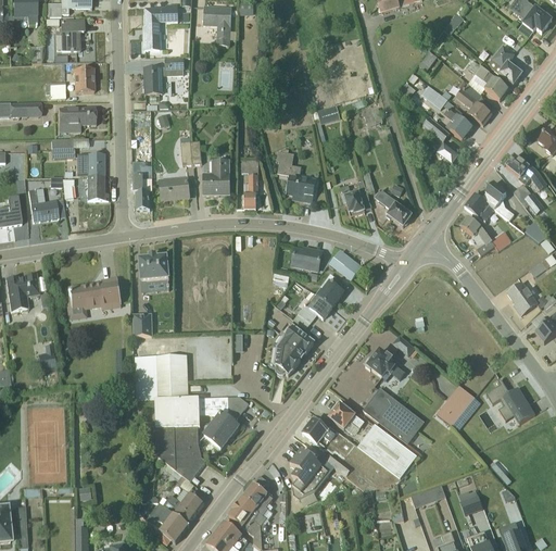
[(12,0),(13,15),(8,15),(8,25),(20,25),(19,21),(27,20),(27,24),(37,23),(35,0),(12,0)]
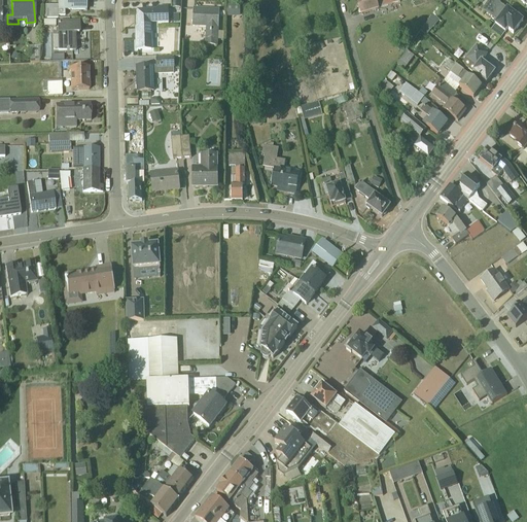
[(57,0),(57,2),(42,2),(42,14),(57,14),(57,12),(64,12),(64,6),(84,6),(84,0),(57,0)]
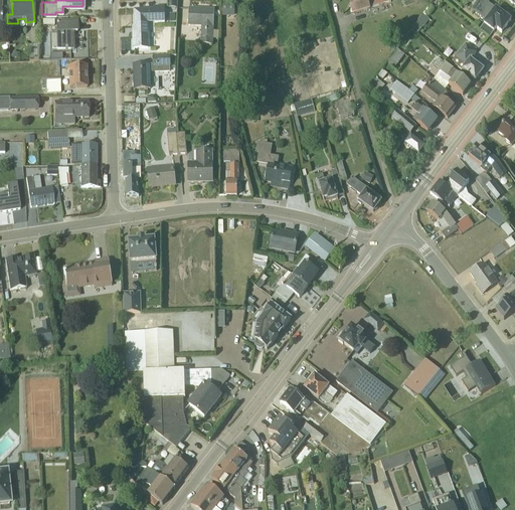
[(350,0),(352,10),(383,0),(401,0),(403,4),(414,0),(350,0)]
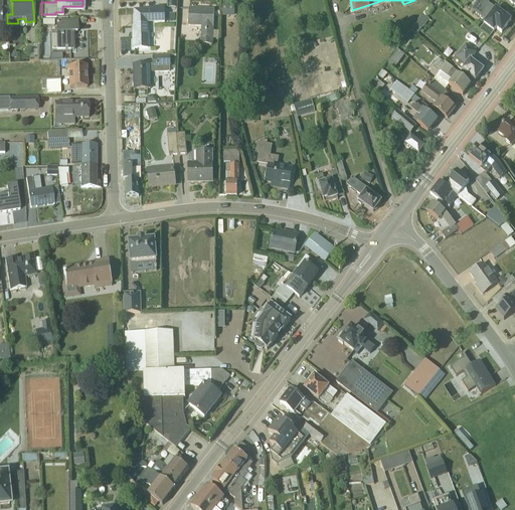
[(476,0),(471,7),(485,18),(483,21),(493,28),(495,25),(501,29),(510,17),(487,0),(476,0)]
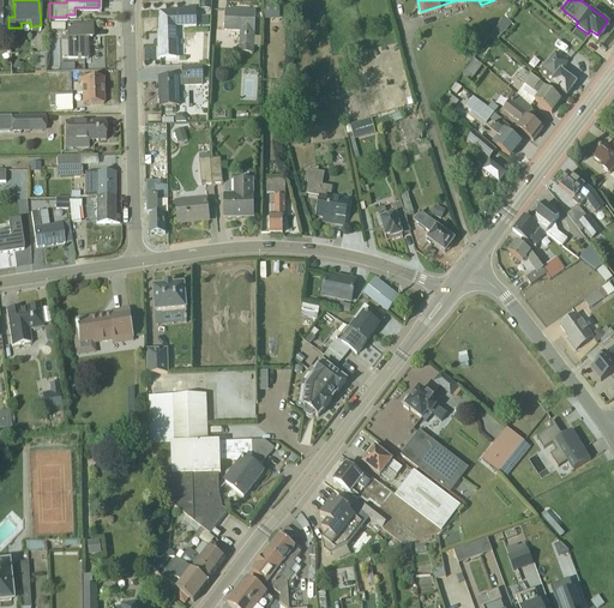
[(160,8),(160,54),(176,54),(176,24),(197,24),(196,4),(182,5),(182,7),(160,8)]
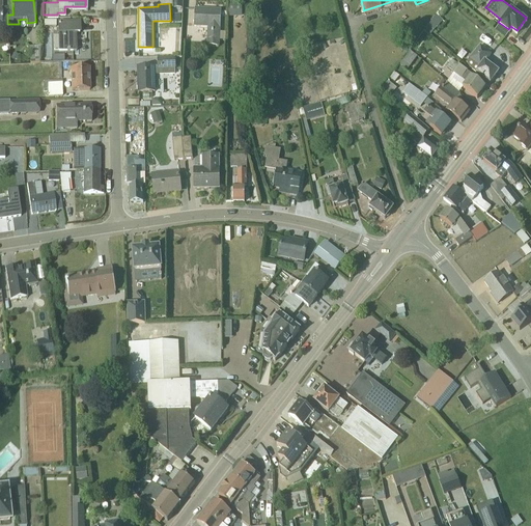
[(445,5),(442,3),(423,27),(429,32),(442,17),(439,15),(445,5)]
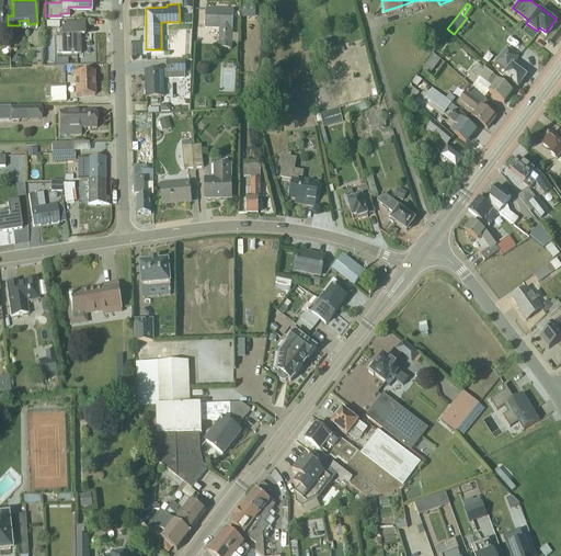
[(229,46),(231,7),(205,6),(204,25),(218,26),(217,45),(229,46)]
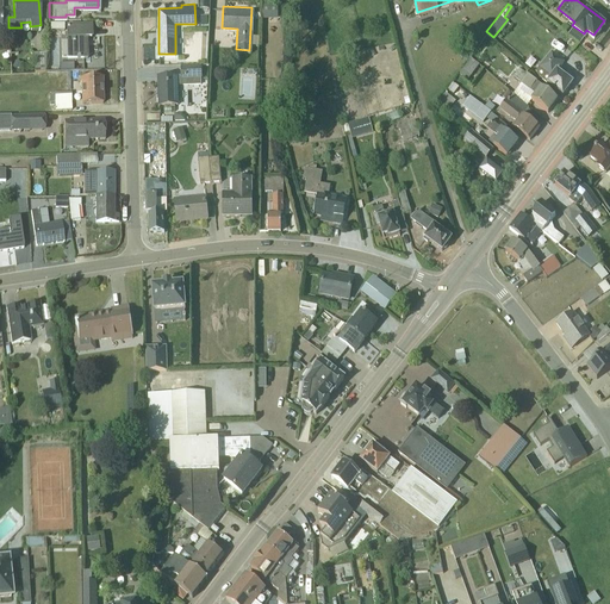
[(89,24),(66,24),(66,38),(61,38),(61,54),(66,54),(66,55),(85,55),(85,35),(89,35),(89,24)]
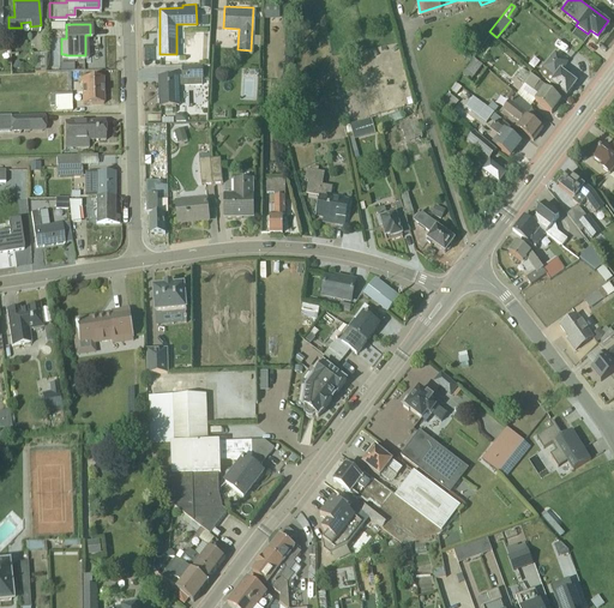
[(46,49),(34,50),(34,68),(46,68),(46,49)]
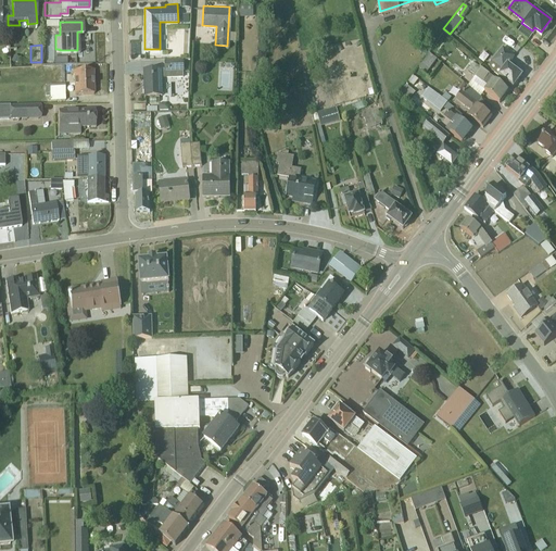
[(502,45),(487,64),(513,84),(521,73),(514,67),(516,64),(509,60),(514,53),(502,45)]
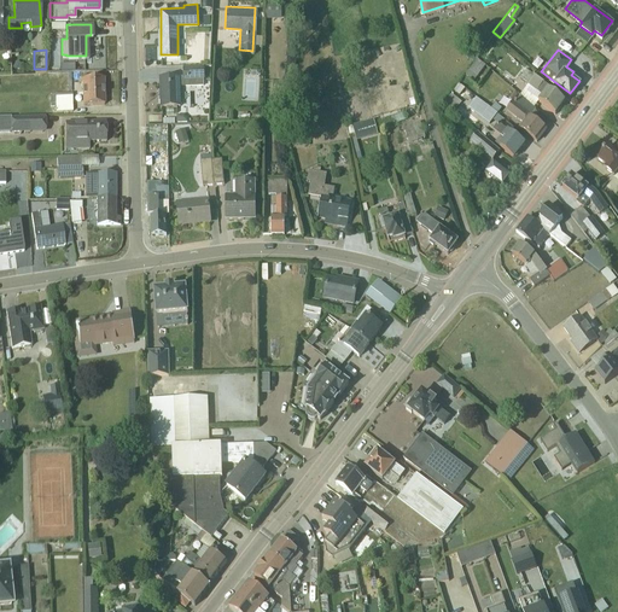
[(485,63),(477,56),(464,70),(472,77),(485,63)]
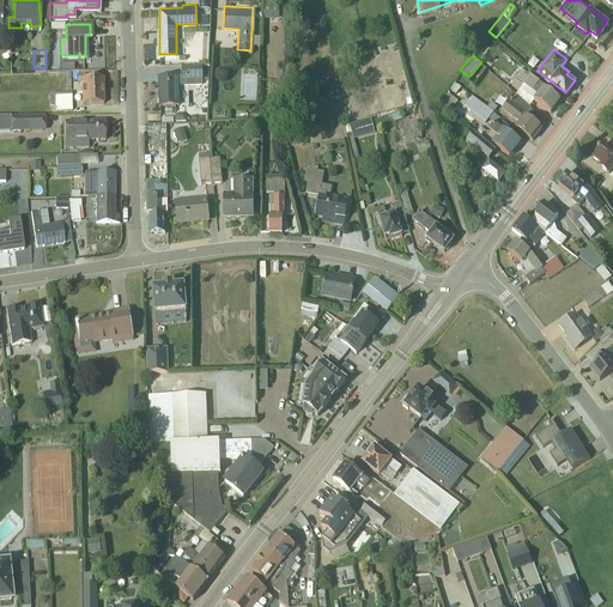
[(23,61),(16,58),(11,64),(19,68),(23,61)]
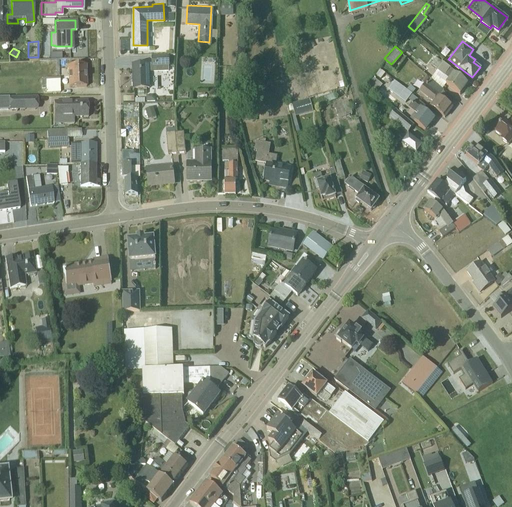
[(151,60),(132,61),(133,85),(150,84),(149,68),(168,68),(168,61),(173,61),(173,53),(168,53),(168,52),(151,52),(151,60)]
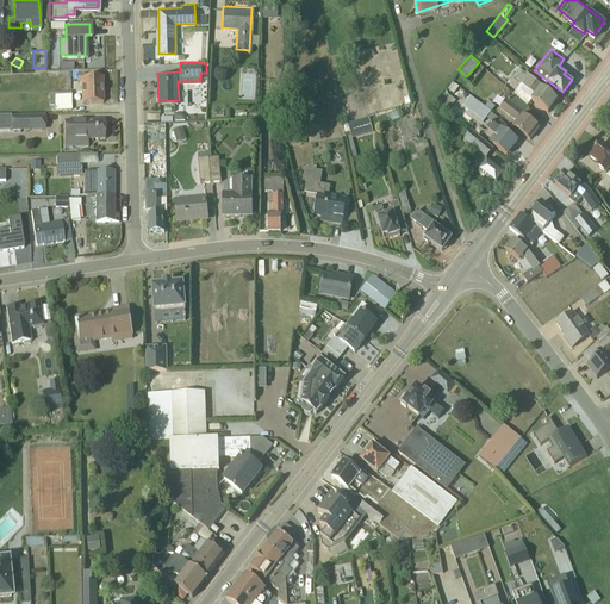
[(254,92),(255,63),(241,62),(240,92),(254,92)]
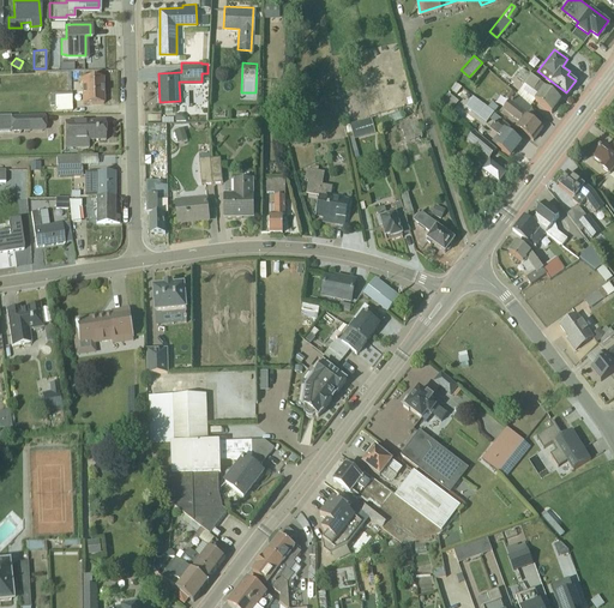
[(537,92),(534,97),(552,110),(560,97),(545,86),(547,84),(522,66),(516,74),(524,80),(523,82),(537,92)]
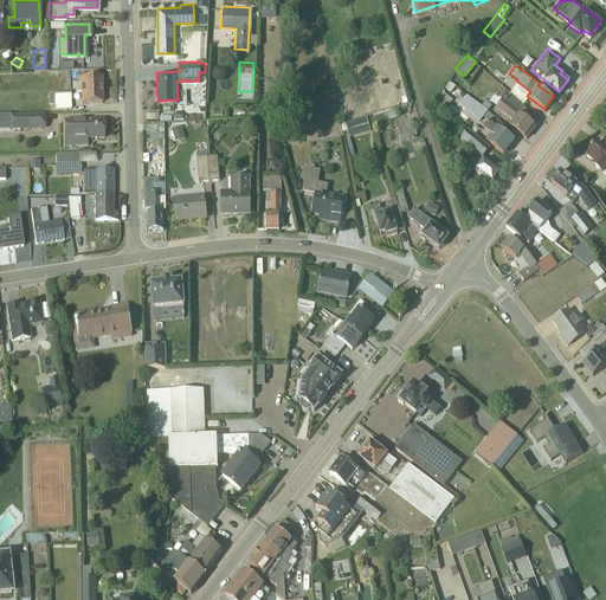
[(102,98),(101,72),(77,73),(77,78),(81,78),(81,98),(102,98)]
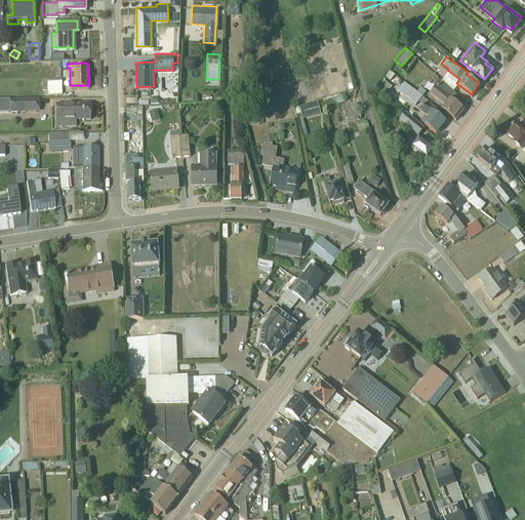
[(391,83),(384,77),(378,84),(386,89),(391,83)]
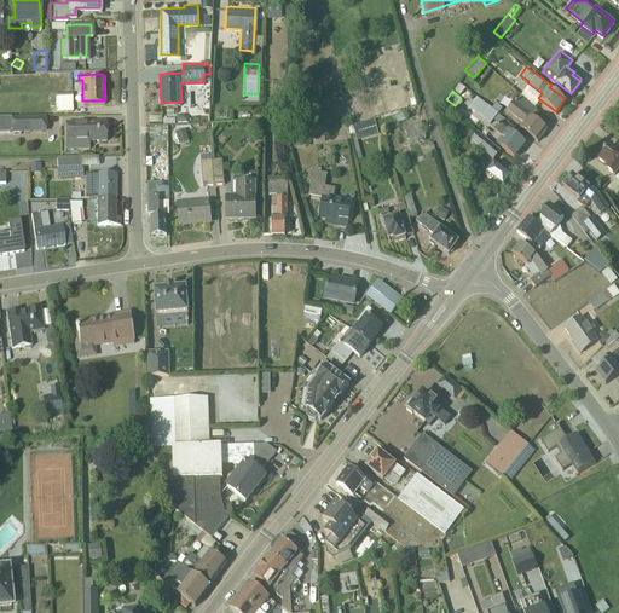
[(56,92),(56,108),(71,108),(71,92),(56,92)]
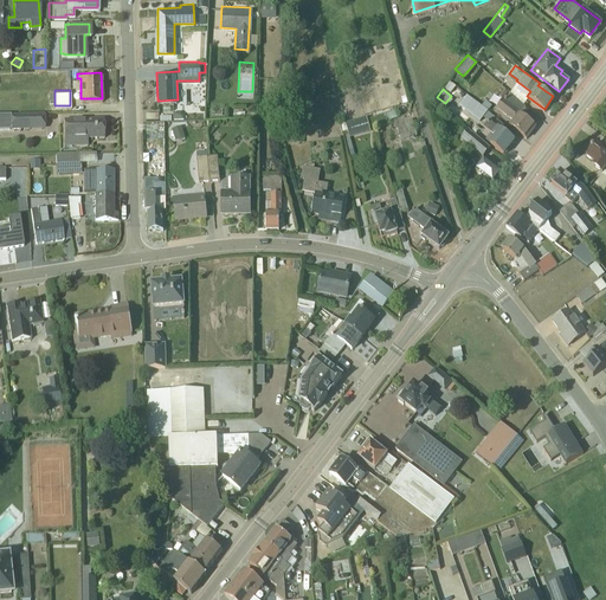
[(513,117),(509,122),(526,135),(534,124),(520,113),(521,110),(523,111),(528,105),(509,91),(504,97),(502,96),(496,104),(513,117)]
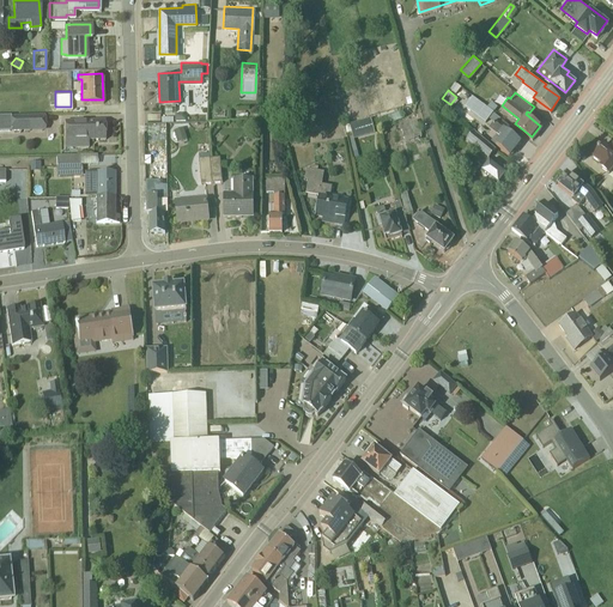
[(492,109),(471,93),(465,103),(485,119),(492,109)]
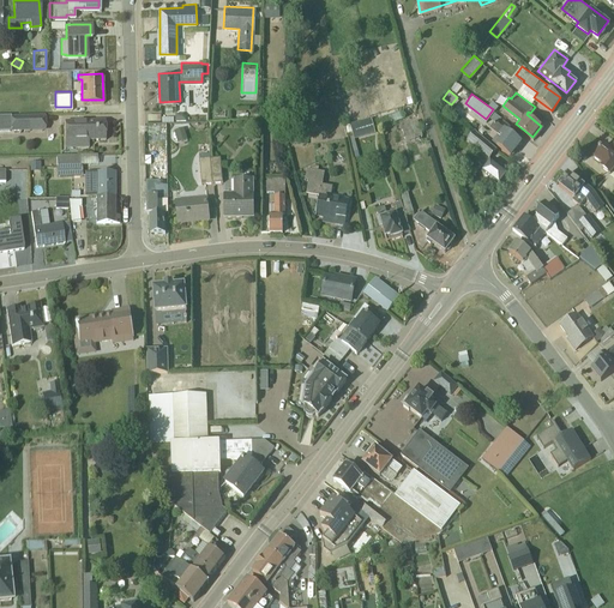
[(399,108),(378,116),(380,124),(402,115),(399,108)]
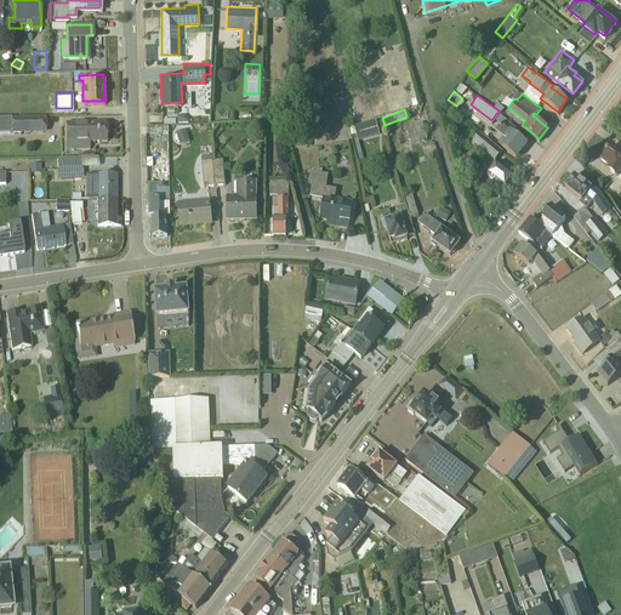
[(0,114),(0,130),(44,129),(44,113),(0,114)]
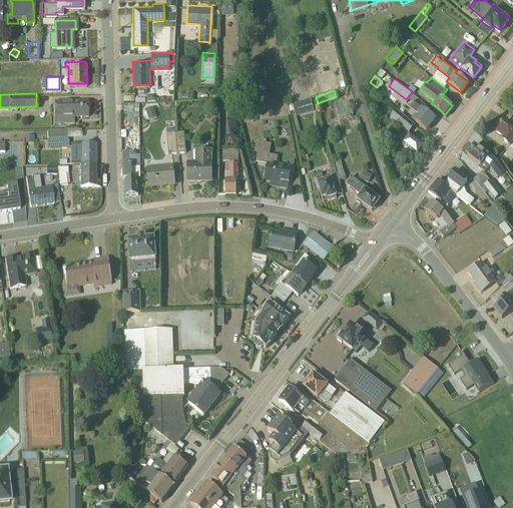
[(313,108),(310,95),(289,101),(292,112),(294,111),(295,114),(313,108)]
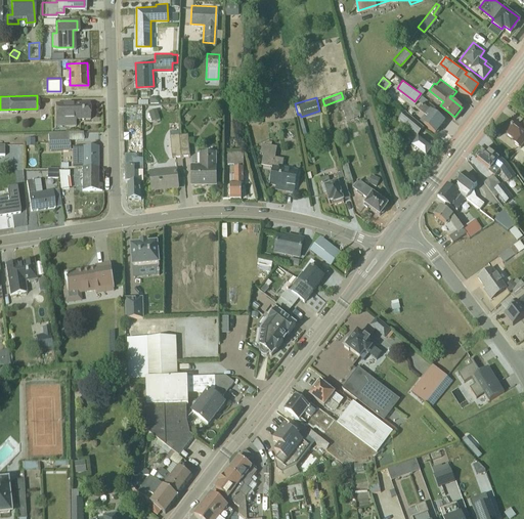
[(89,99),(54,101),(55,123),(75,123),(75,117),(89,117),(89,99)]
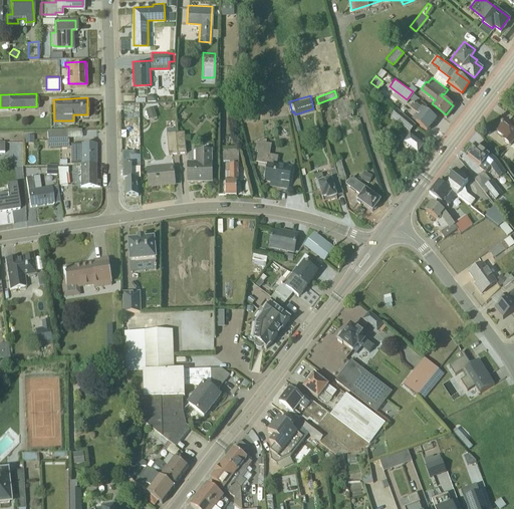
[(325,120),(327,125),(338,121),(337,116),(353,110),(349,98),(328,105),(332,118),(325,120)]
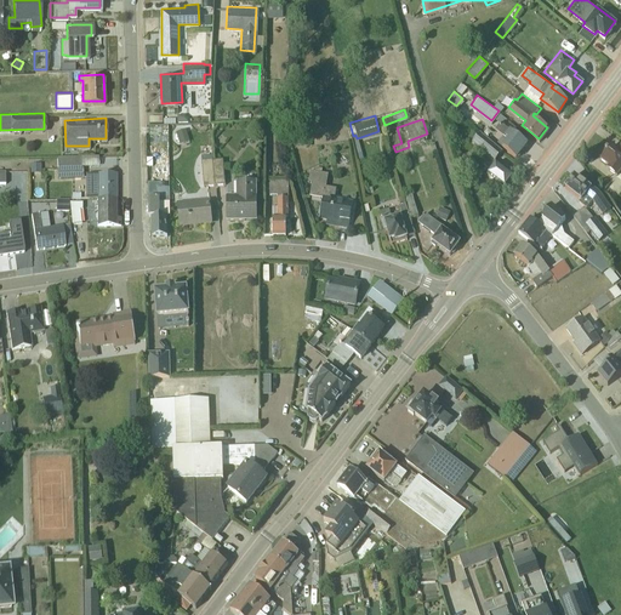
[(502,132),(496,140),(516,154),(527,141),(500,120),(495,126),(502,132)]
